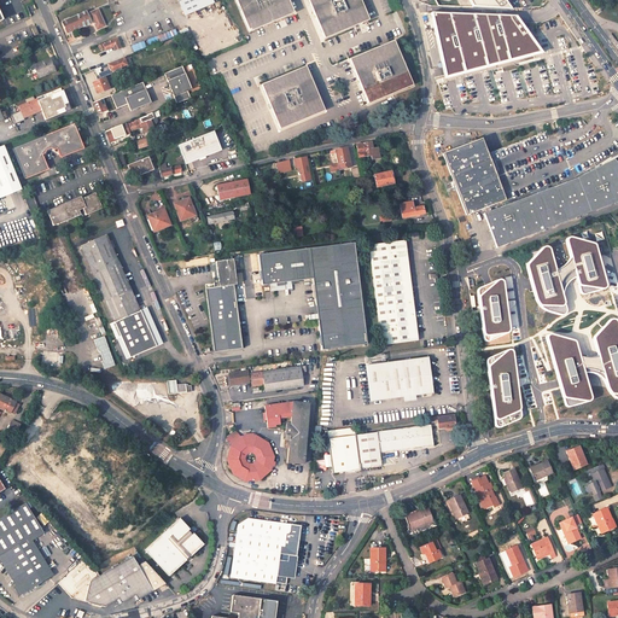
[(213,4),(211,0),(178,0),(182,9),(185,16),(213,4)]
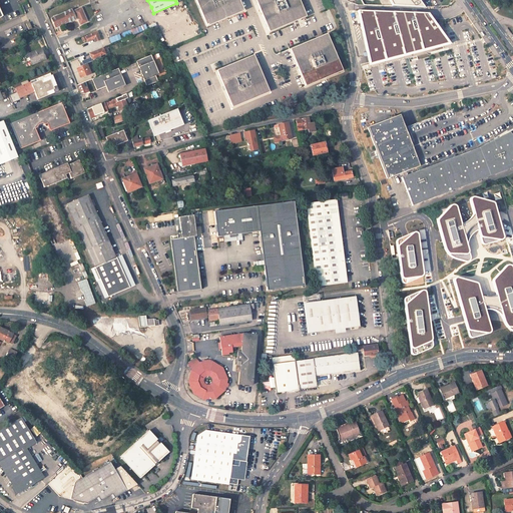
[(238,0),(194,0),(206,27),(243,11),(238,0)]
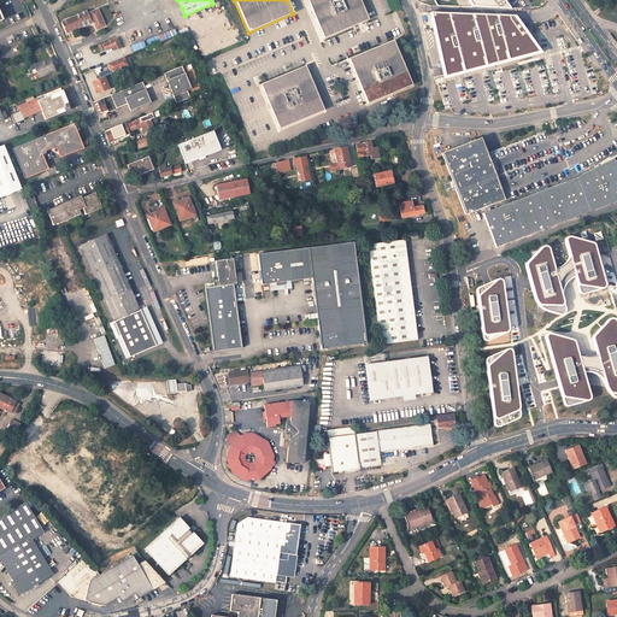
[(359,0),(306,0),(323,39),(368,19),(359,0)]
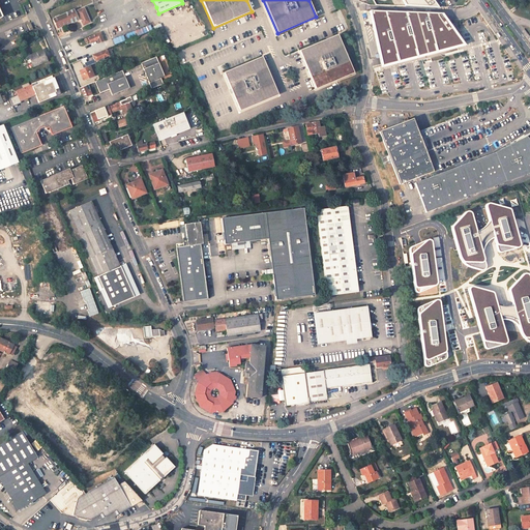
[(74,10),(53,20),(57,29),(78,20),(78,18),(80,17),(83,25),(90,22),(84,8),(78,10),(78,11),(76,12),(74,10)]
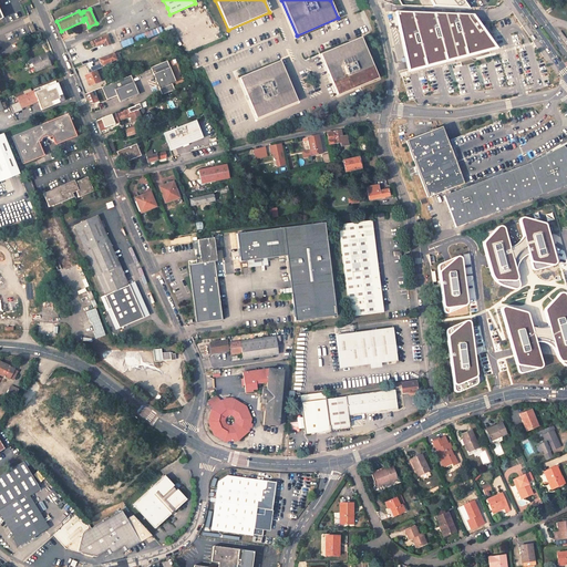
[(502,52),(477,18),(399,13),(413,75),(502,52)]
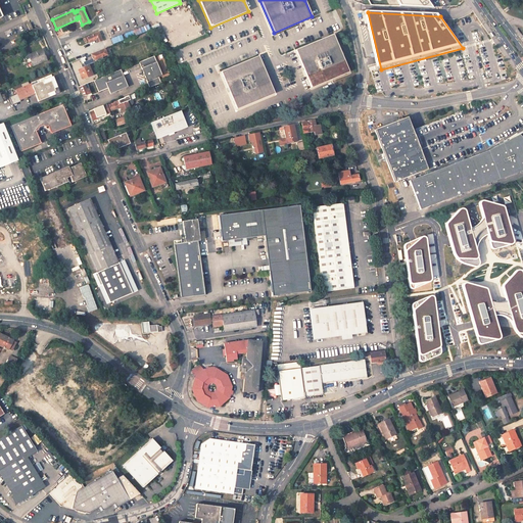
[(102,41),(98,33),(84,39),(85,42),(88,41),(89,43),(95,40),(97,43),(102,41)]
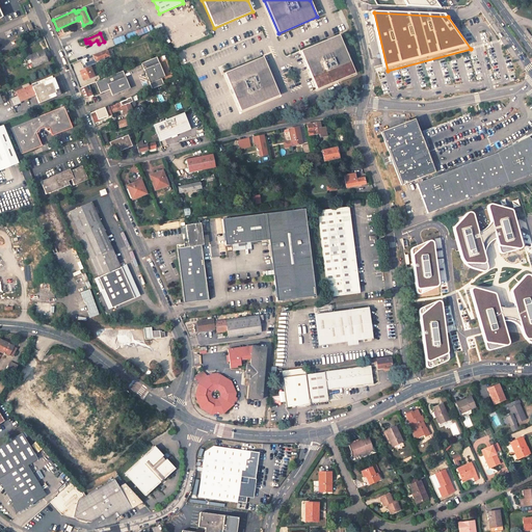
[(339,34),(300,51),(317,89),(355,73),(339,34)]
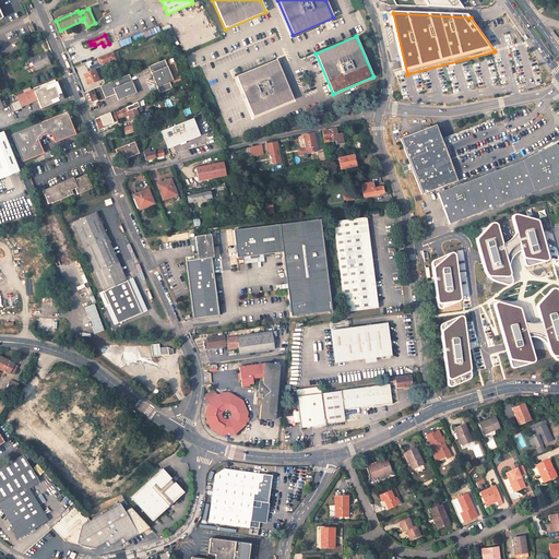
[(49,64),(44,52),(30,59),(35,70),(49,64)]
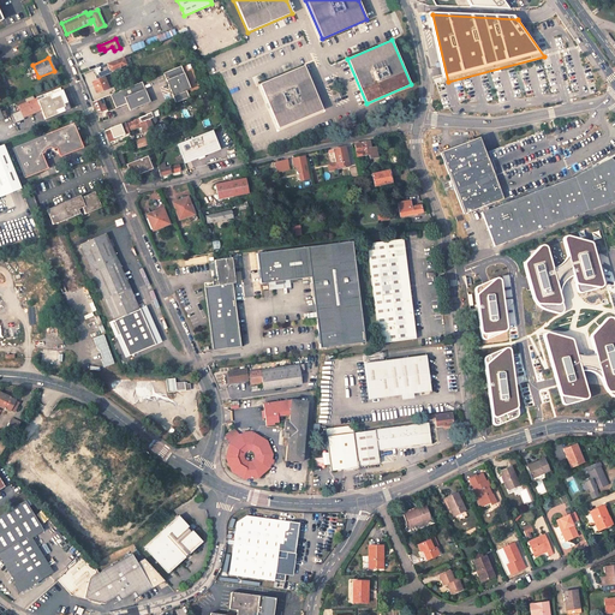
[(125,65),(123,58),(107,65),(107,64),(94,70),(96,76),(101,73),(101,72),(100,70),(108,66),(109,70),(109,71),(113,70),(125,65)]
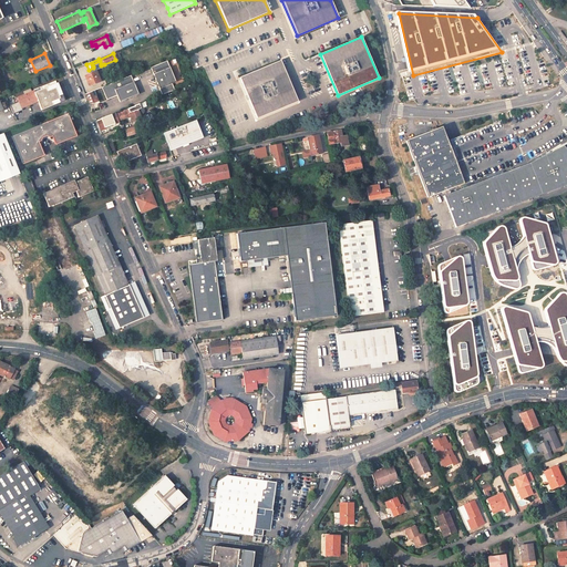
[(166,61),(151,68),(163,95),(178,89),(166,61)]
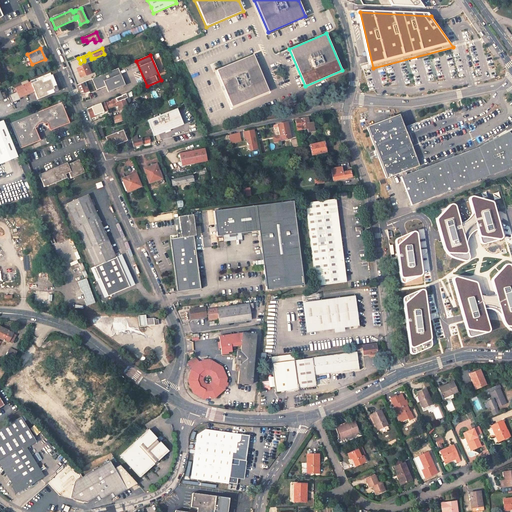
[(253,55),(216,71),(232,107),(269,91),(253,55)]
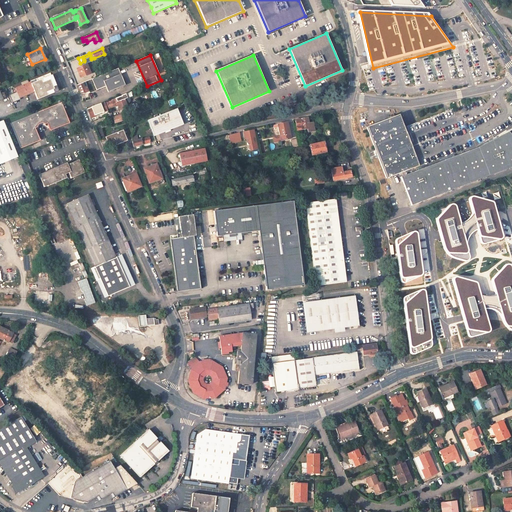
[(80,63),(81,66),(85,65),(84,64),(89,62),(95,60),(94,58),(91,59),(91,58),(86,59),(84,60),(84,61),(80,63)]
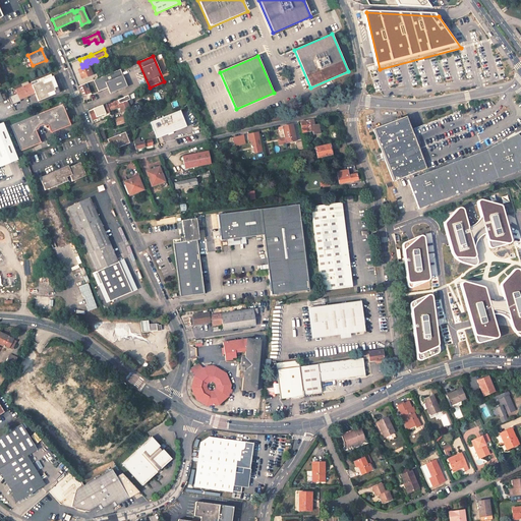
[(92,75),(88,65),(87,66),(82,67),(77,69),(79,74),(81,73),(83,78),(92,75)]
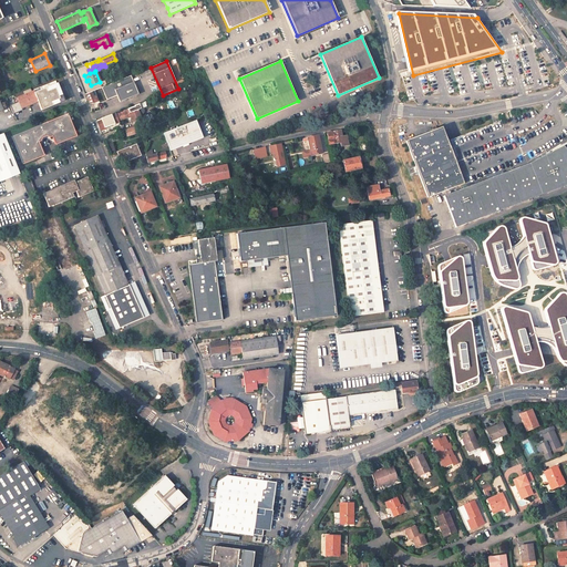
[(131,75),(102,88),(107,100),(117,95),(120,102),(138,94),(131,75)]
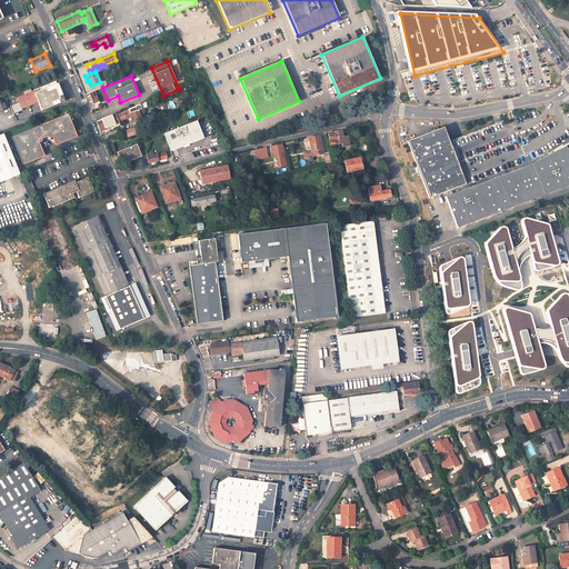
[(100,82),(91,86),(93,91),(103,88),(100,82)]
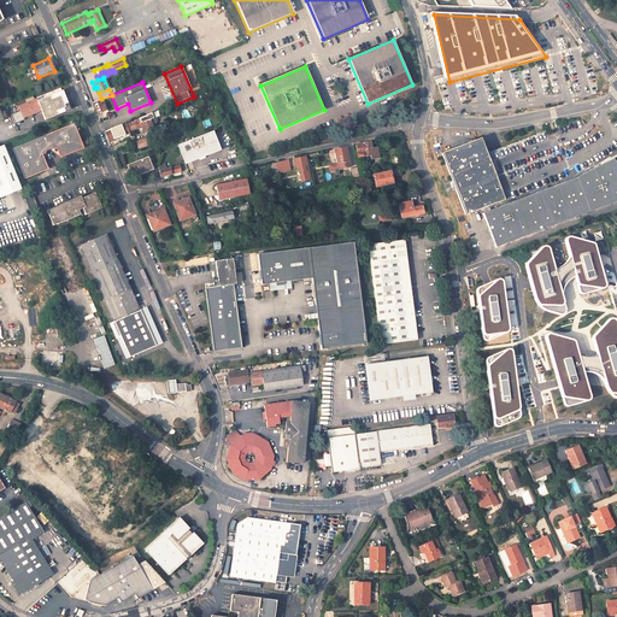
[(69,107),(62,90),(36,101),(41,111),(45,121),(68,111),(69,107)]
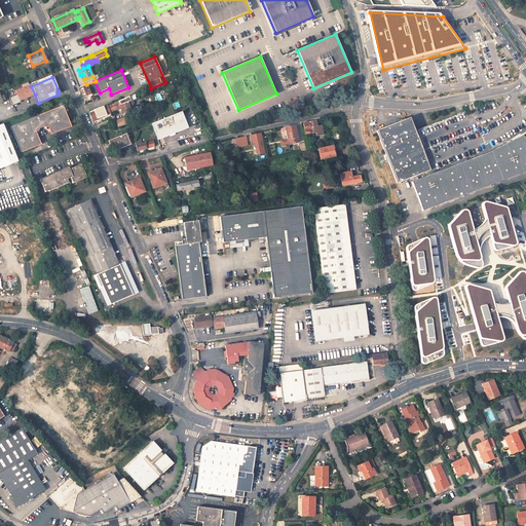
[(31,84),(15,90),(20,101),(25,99),(28,98),(35,95),(31,86),(31,84)]
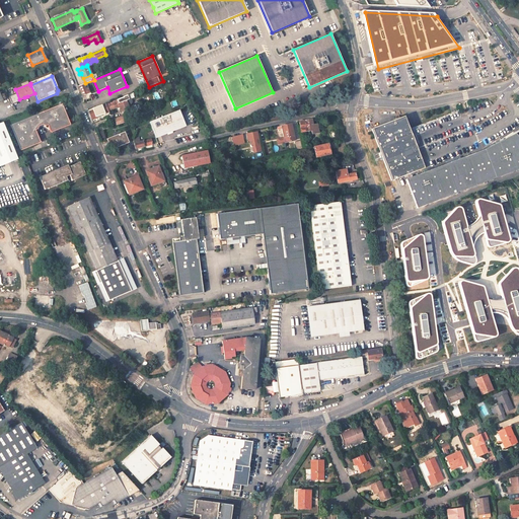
[(83,85),(79,87),(82,95),(87,93),(91,92),(90,87),(85,89),(83,85)]
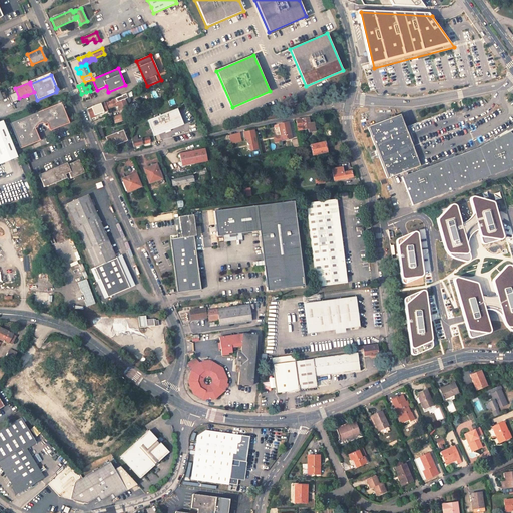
[(115,99),(106,103),(108,109),(117,105),(118,107),(119,110),(127,107),(126,104),(128,103),(128,102),(129,102),(129,101),(129,100),(129,99),(127,93),(121,96),(115,98),(115,99)]
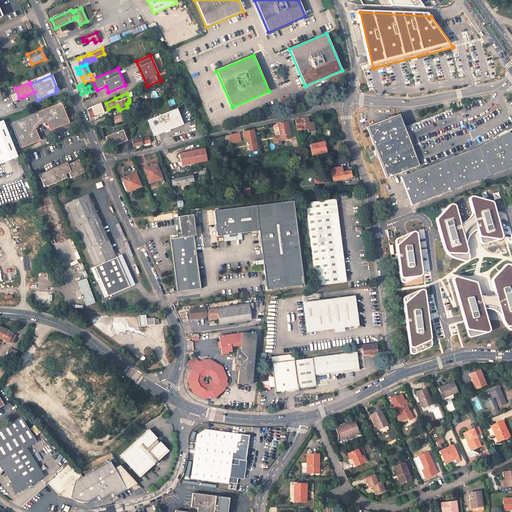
[(69,123),(61,103),(11,123),(21,148),(40,140),(35,128),(37,127),(38,124),(42,122),(45,124),(47,123),(50,131),(69,123)]
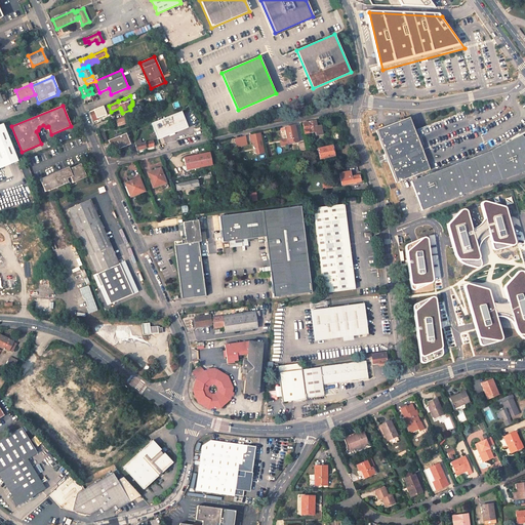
[(92,121),(97,119),(96,117),(106,113),(106,115),(110,113),(107,106),(103,107),(103,108),(89,113),(92,121)]
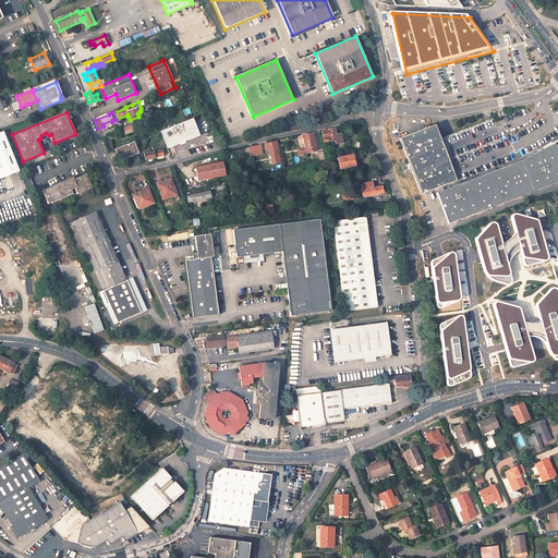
[(435,125),(400,138),(421,194),(456,181),(435,125)]
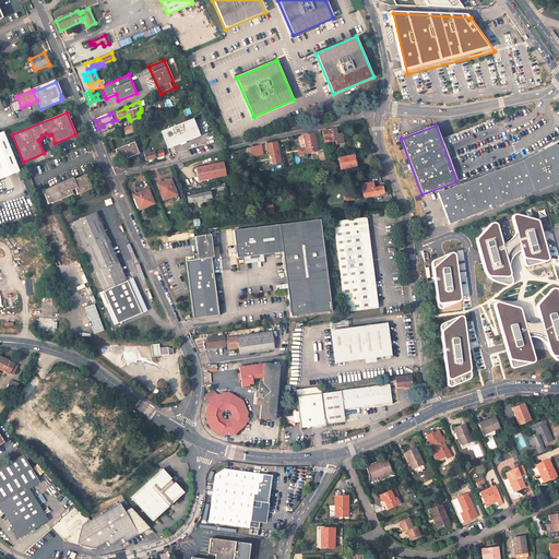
[(324,142),(335,141),(342,140),(341,133),(336,133),(336,129),(322,130),(324,142)]
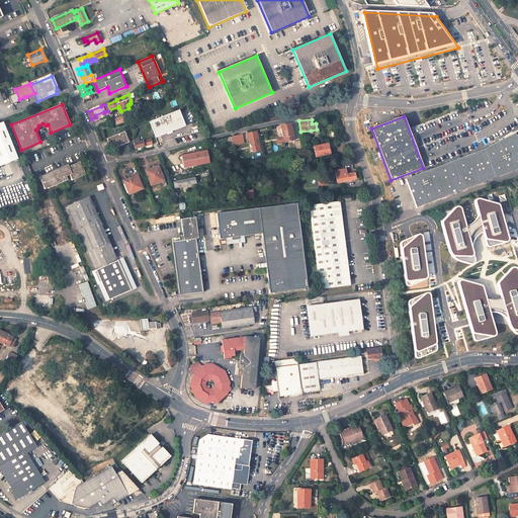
[(0,165),(17,158),(3,122),(0,123),(0,165)]
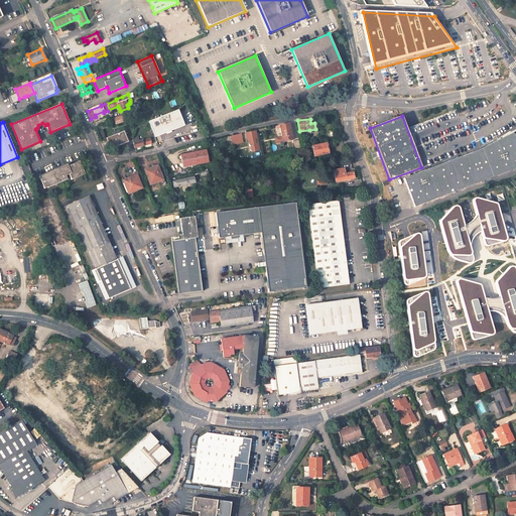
[(283,142),(293,139),(292,134),(290,134),(289,128),(290,128),(289,123),(279,125),(283,142)]
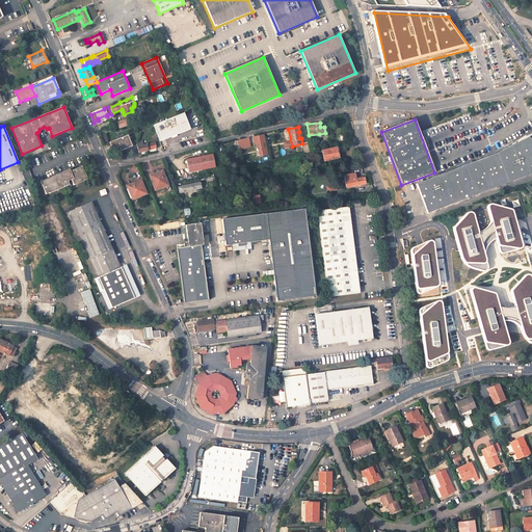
[(126,135),(108,142),(112,154),(131,147),(126,135)]
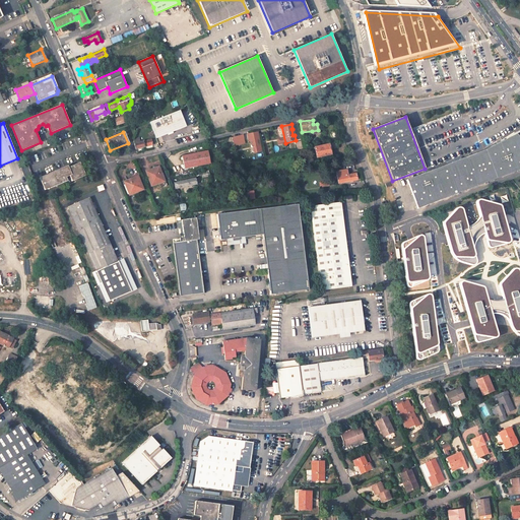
[(262,150),(258,132),(249,134),(250,141),(253,140),(255,152),(262,150)]
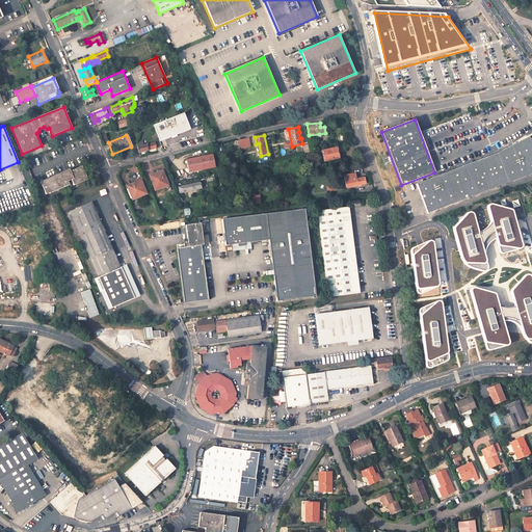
[(250,147),(248,138),(238,140),(239,147),(243,145),(246,144),(247,147),(250,147)]
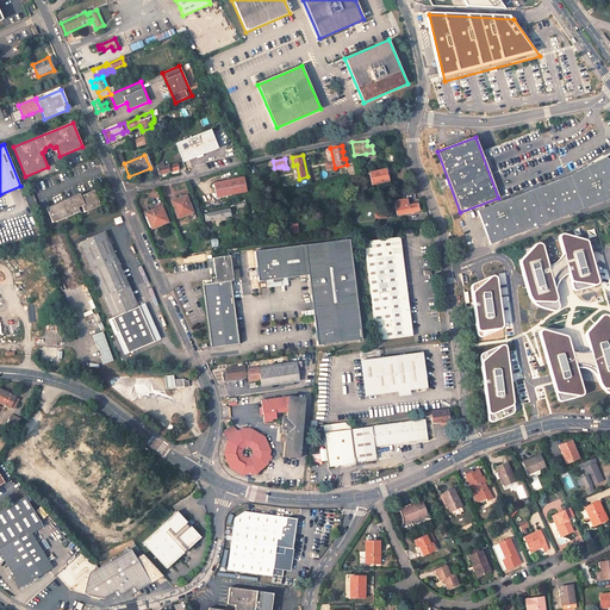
[(477,211),(489,246),(609,198),(609,161),(608,159),(570,175),(477,211)]
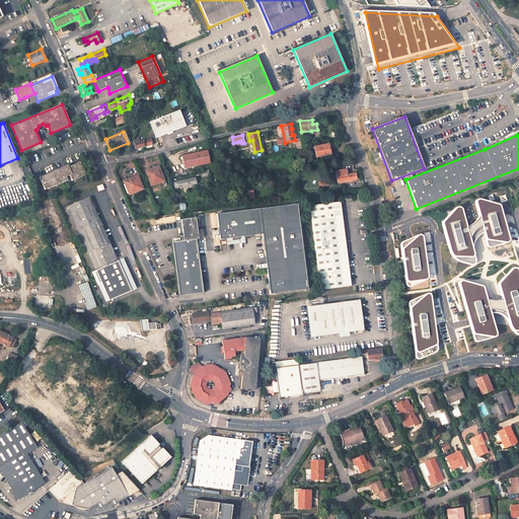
[(152,144),(150,139),(139,142),(138,138),(133,140),(135,149),(152,144)]
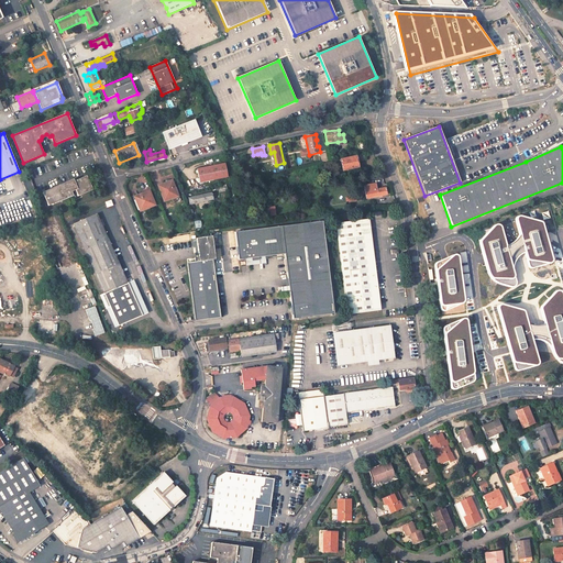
[(319,154),(321,163),(329,161),(327,152),(319,154)]
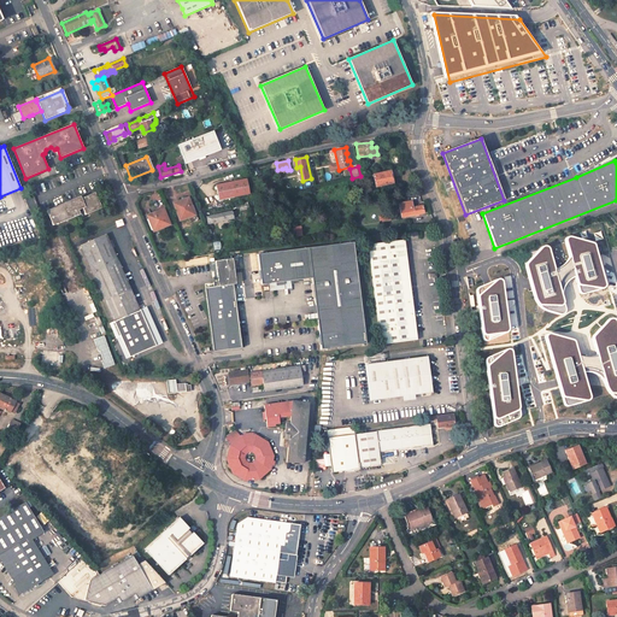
[(392,177),(400,175),(398,168),(389,170),(389,171),(372,175),(374,180),(375,187),(381,186),(387,183),(393,182),(392,177)]
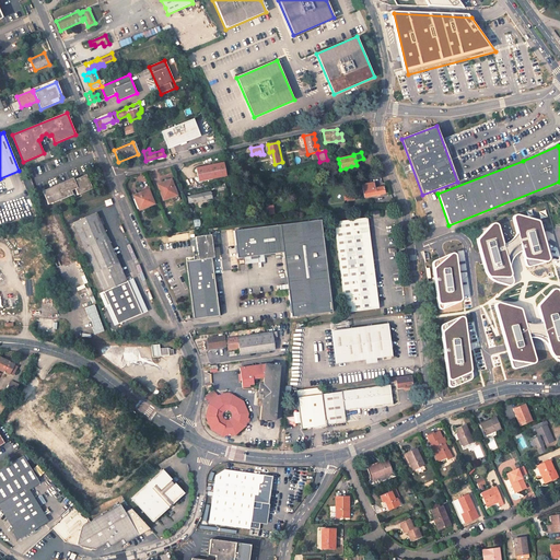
[(226,176),(223,163),(197,167),(199,182),(226,176)]
